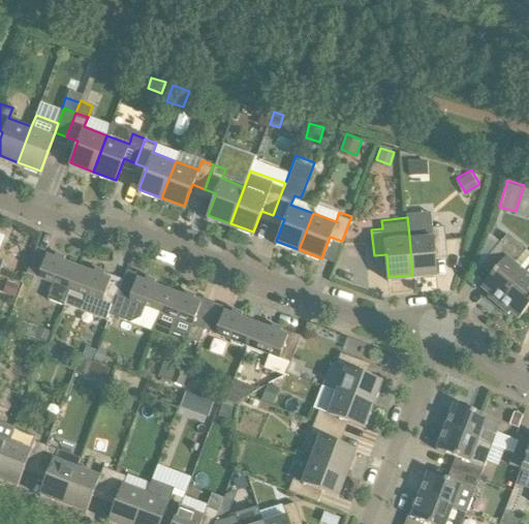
[(433,234),(409,236),(412,275),(437,273),(435,249),(447,248),(445,222),(432,223),(433,234)]
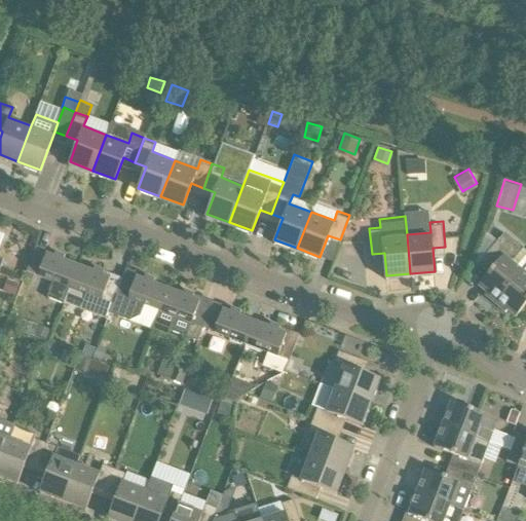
[(525,246),(504,229),(498,236),(486,226),(475,257),(489,269),(479,282),(487,289),(485,291),(495,300),(525,263),(525,246)]
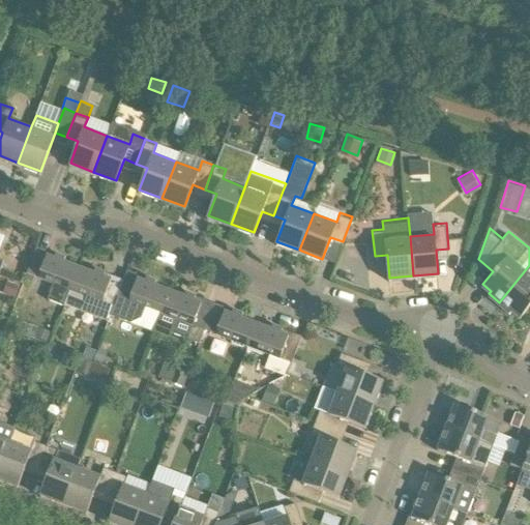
[(27,269),(38,274),(54,280),(47,298),(63,305),(69,289),(79,264),(64,259),(65,255),(56,251),(55,255),(48,253),(49,249),(37,243),(27,269)]
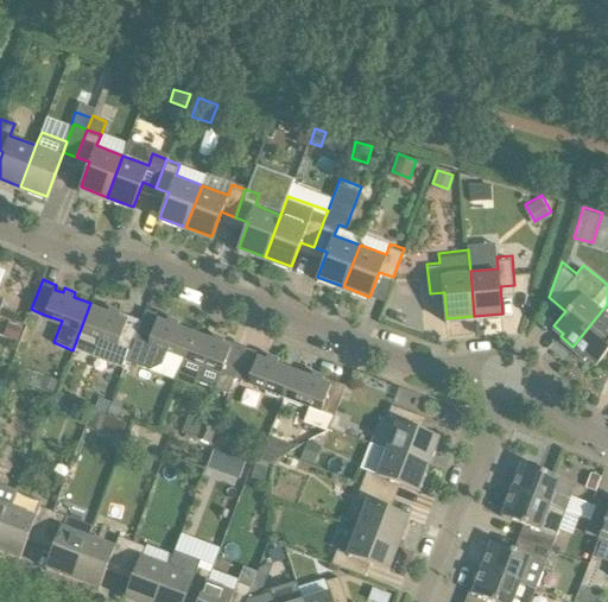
[(108,310),(90,303),(80,331),(100,338),(94,354),(125,365),(130,353),(135,336),(143,317),(130,312),(127,317),(119,314),(121,309),(109,305),(108,310)]
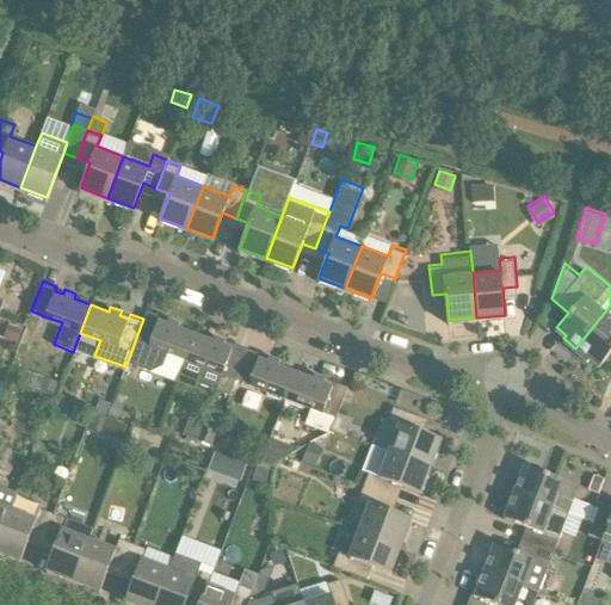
[(610,306),(575,349),(587,358),(590,355),(600,363),(610,349),(610,306)]
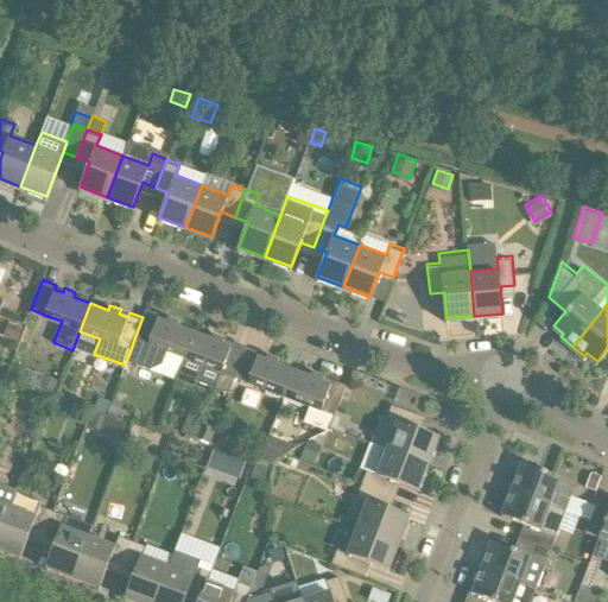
[(166,319),(158,316),(160,311),(146,306),(143,317),(135,336),(130,353),(139,357),(138,362),(149,366),(160,360),(164,352),(184,359),(195,330),(177,323),(179,318),(169,315),(166,319)]
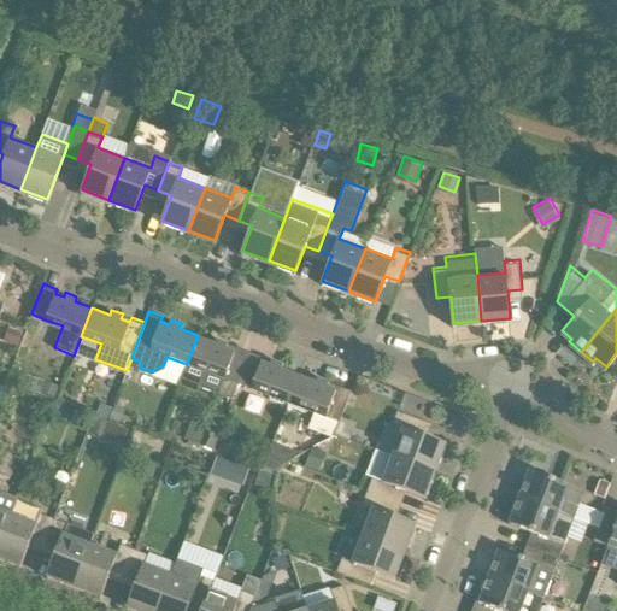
[(11,325),(6,339),(17,342),(22,329),(11,325)]
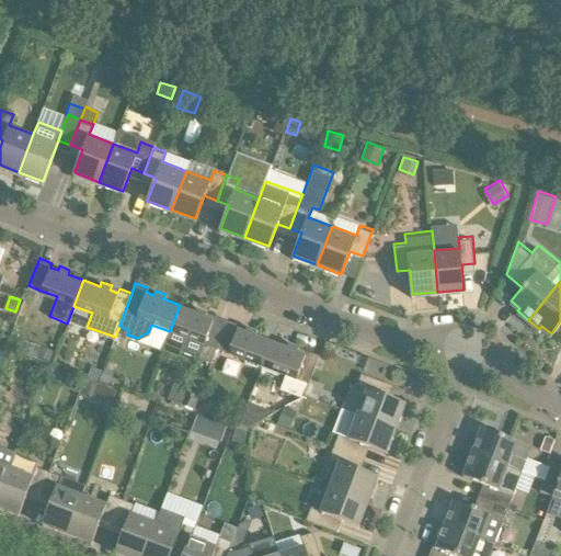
[(195,310),(180,305),(170,331),(187,338),(183,350),(212,360),(217,345),(227,318),(215,314),(214,317),(206,315),(207,310),(197,306),(195,310)]
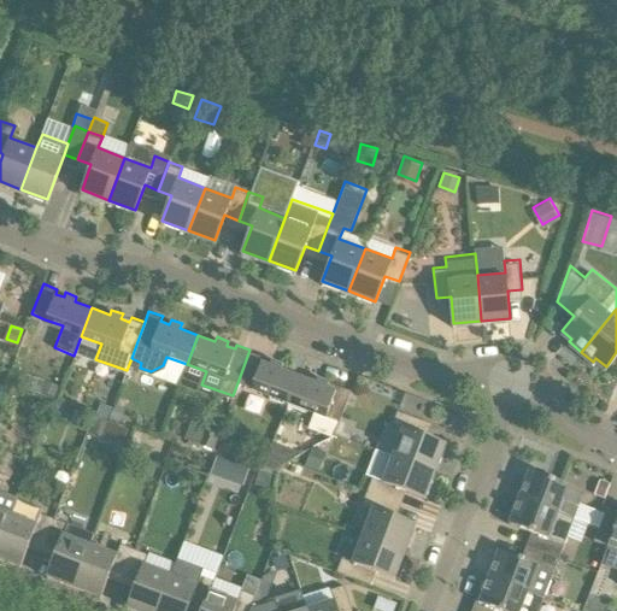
[(288,403),(299,372),(281,366),(283,362),(272,358),(270,362),(262,359),(264,354),(250,350),(239,380),(269,391),(268,394),(288,403)]
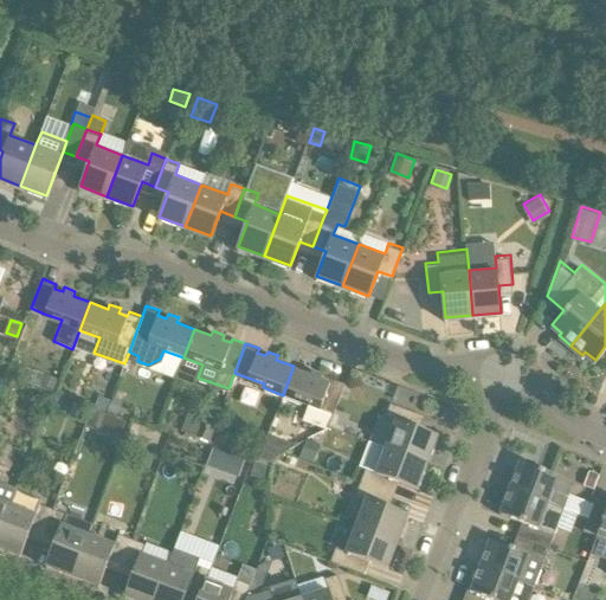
[(40,382),(44,371),(11,360),(6,371),(40,382)]
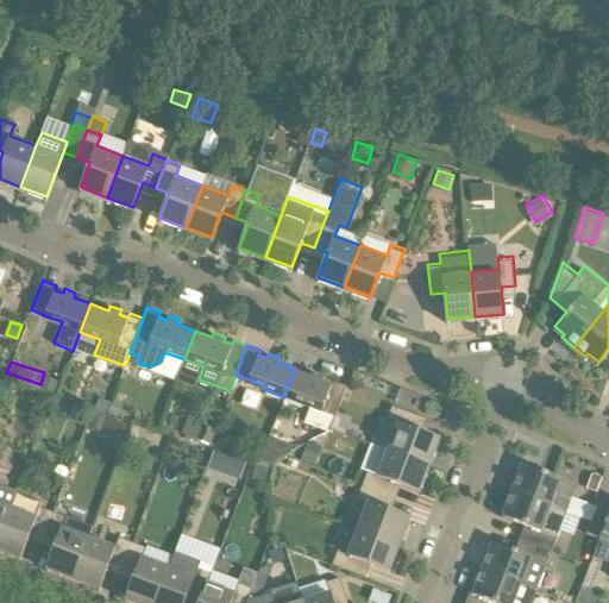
[(312,375),(295,368),(284,397),(303,404),(305,401),(336,413),(347,383),(333,377),(332,382),(324,378),(325,375),(314,370),(312,375)]
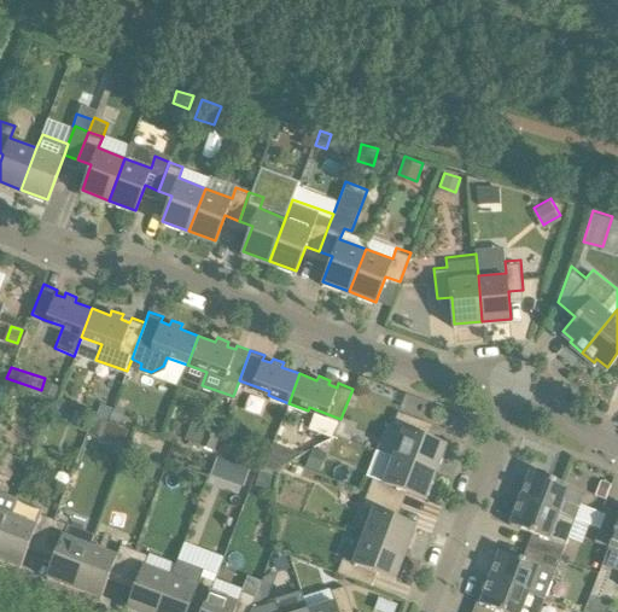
[(56,395),(60,384),(45,378),(41,390),(56,395)]
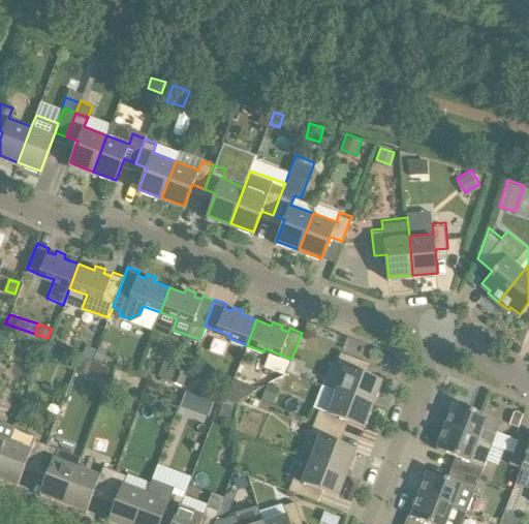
[(50,357),(55,343),(45,340),(40,352),(50,357)]
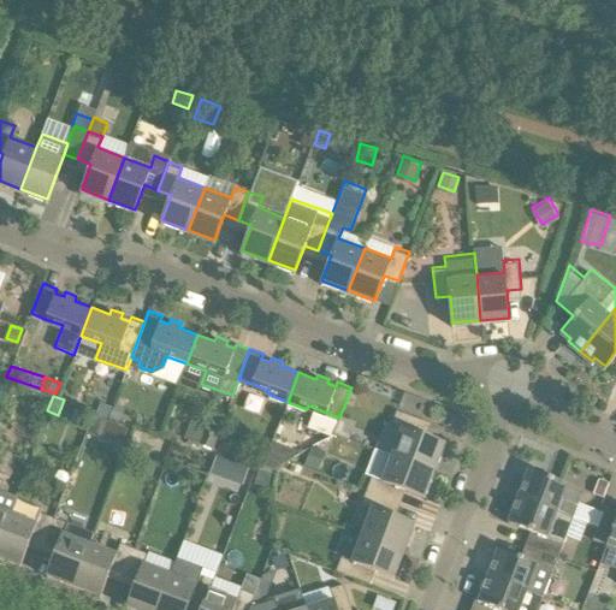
[(96,409),(108,414),(110,413),(113,404),(101,400),(98,408),(96,409)]
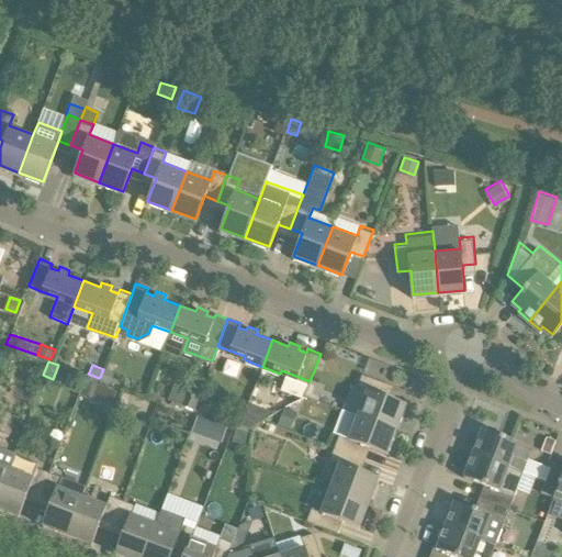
[(101,377),(100,377),(110,381),(110,380),(114,370),(104,367),(101,377)]
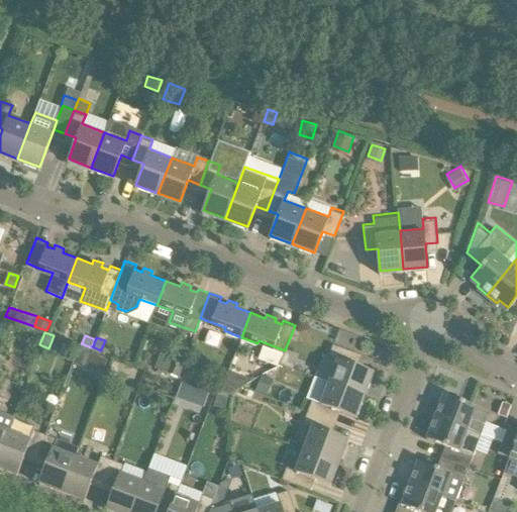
[(329,379),(366,392),(374,370),(352,362),(356,350),(333,341),(328,353),(338,356),(329,379)]
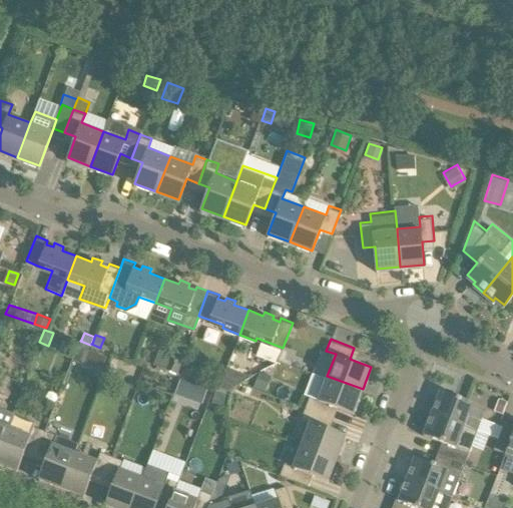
[(83,362),(88,348),(78,343),(72,358),(83,362)]
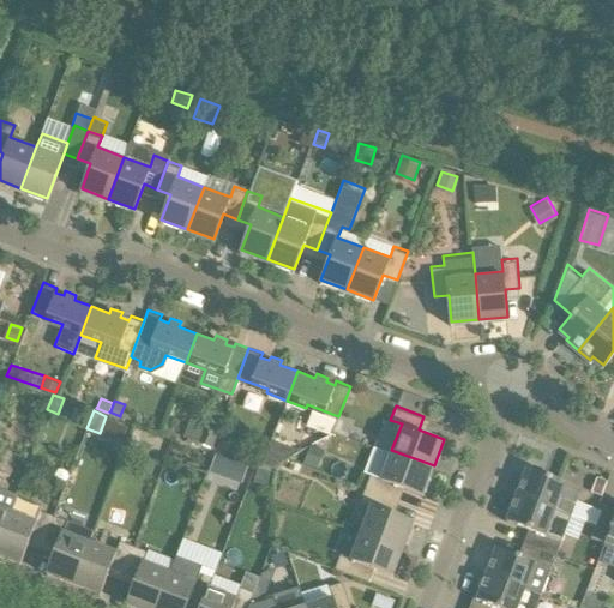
[(218,427),(206,423),(200,439),(211,444),(218,427)]
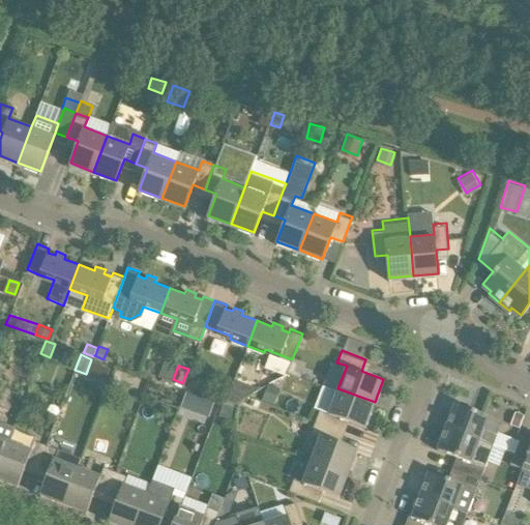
[(201,389),(205,378),(193,373),(187,385),(201,389)]
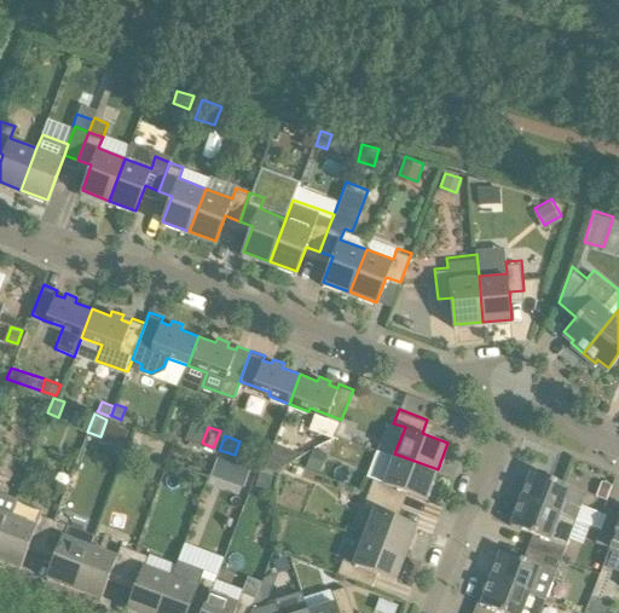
[(265,464),(275,468),(296,455),(272,446),(265,464)]
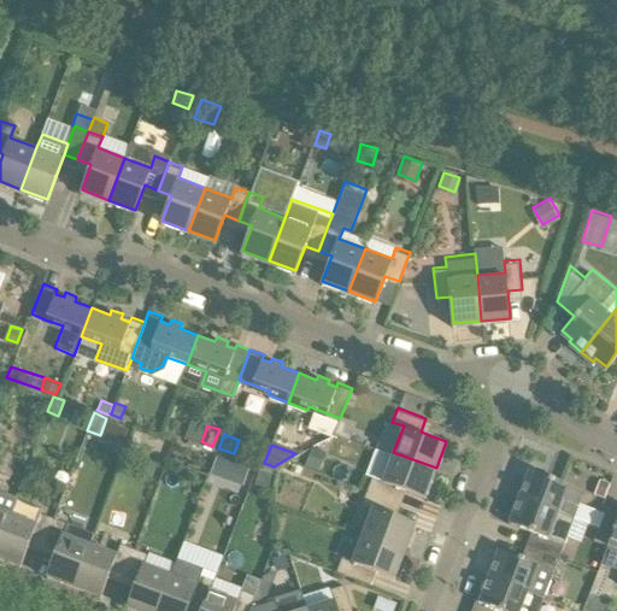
[(318,468),(325,450),(312,445),(305,463),(318,468)]
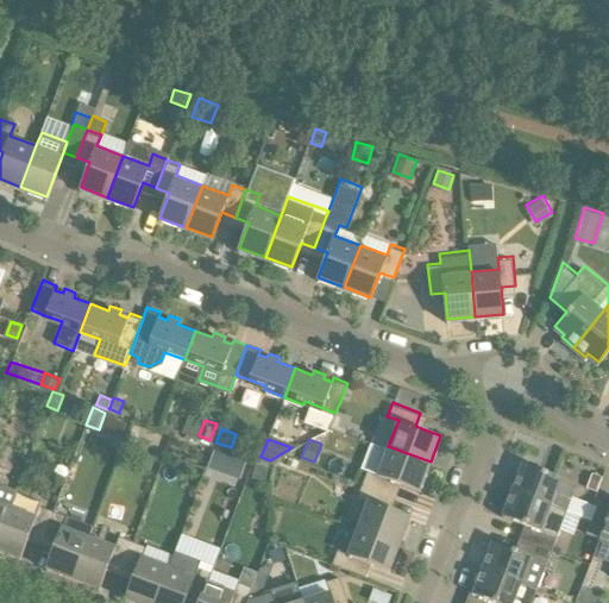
[(363,482),(390,492),(395,479),(420,489),(431,462),(388,446),(378,472),(368,468),(363,482)]
